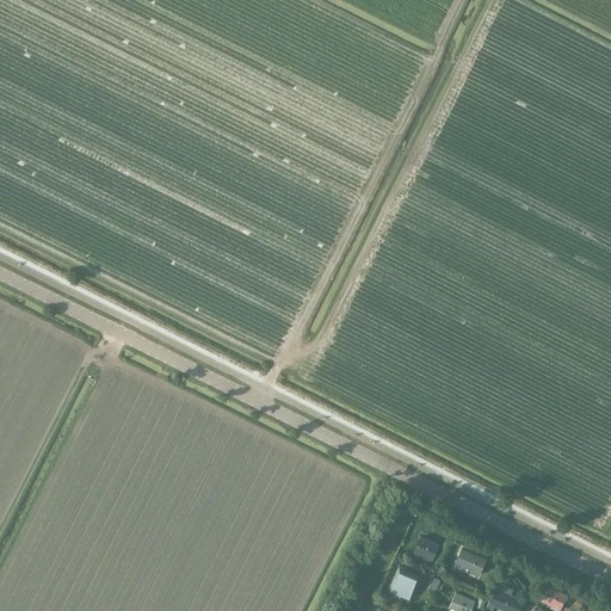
[(414,551),(412,554),(421,559),(431,562),(438,544),(420,537),(414,551)]
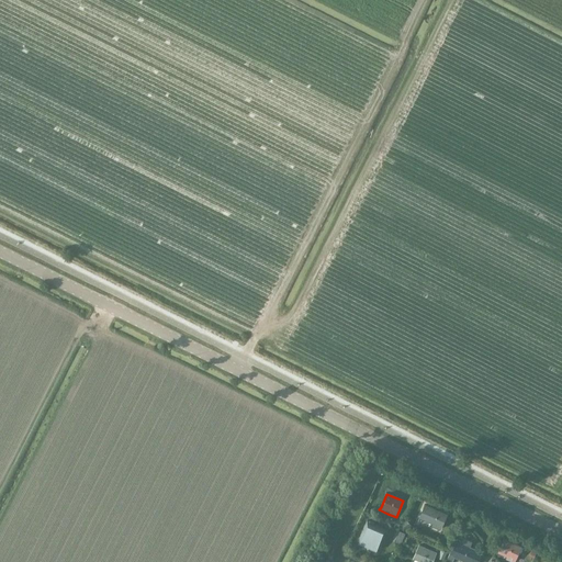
[(425,505),(419,518),(433,524),(431,526),(439,529),(446,514),(425,505)]
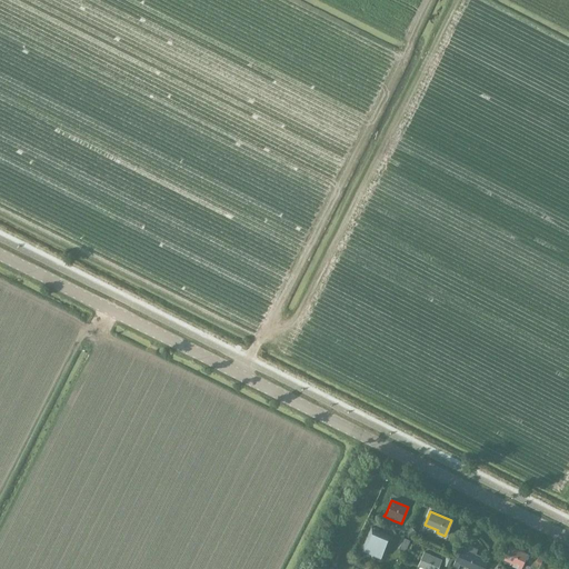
[(372,530),(362,550),(380,558),(388,537),(372,530)]
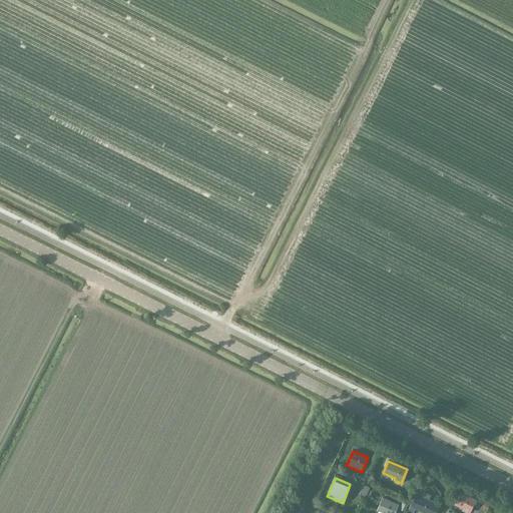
[(410,505),(407,511),(411,512),(412,512),(415,507),(422,511),(423,510),(429,512),(428,512),(435,512),(439,506),(434,504),(434,502),(428,499),(430,494),(422,491),(419,497),(415,496),(411,505),(410,505)]
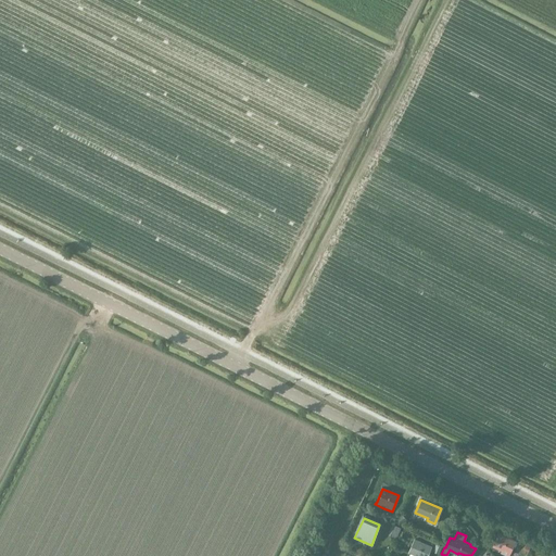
[(498,533),(493,546),(502,551),(501,553),(508,555),(515,541),(498,533)]
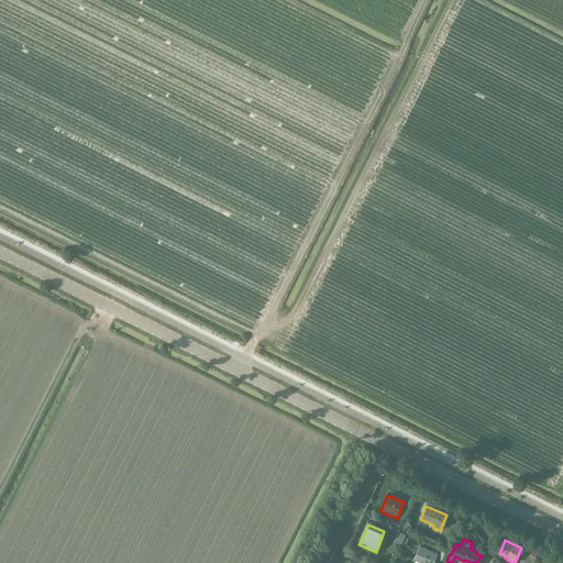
[(432,562),(437,552),(419,544),(414,559),(422,562),(432,562)]
